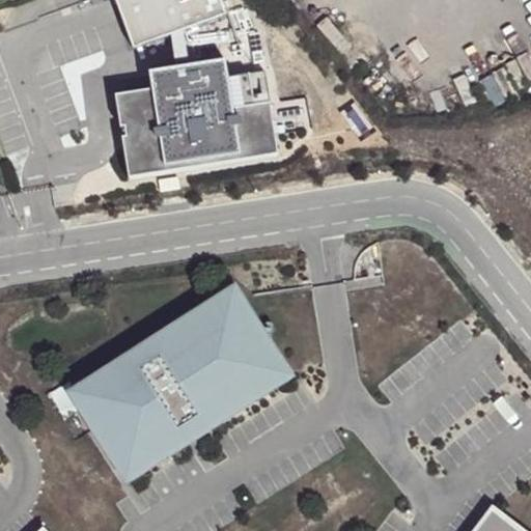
[(182,32),(225,17),(219,0),(115,0),(135,48),(171,35),(182,32)]
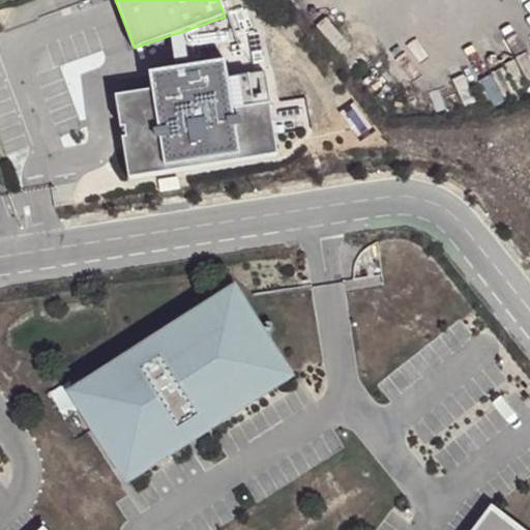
[(181,32),(171,35),(174,66),(183,64),(181,32)]
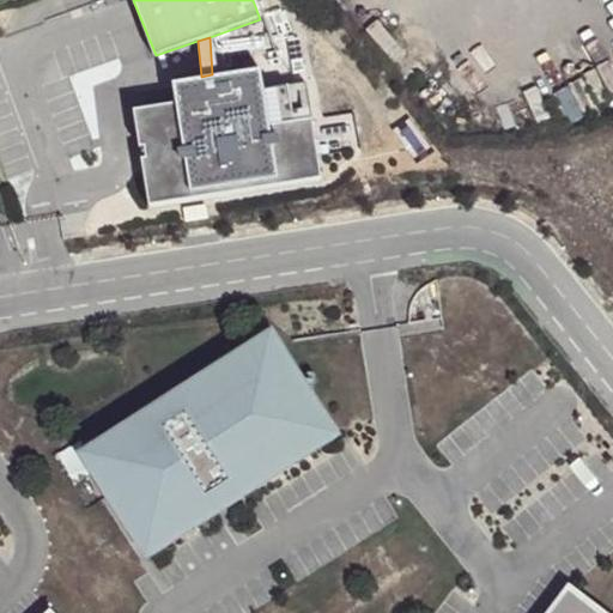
[(201,77),(174,80),(178,101),(131,109),(137,145),(140,145),(143,156),(138,157),(146,204),(317,176),(308,117),(289,120),(283,84),(259,87),(255,67),(212,74),(201,77)]
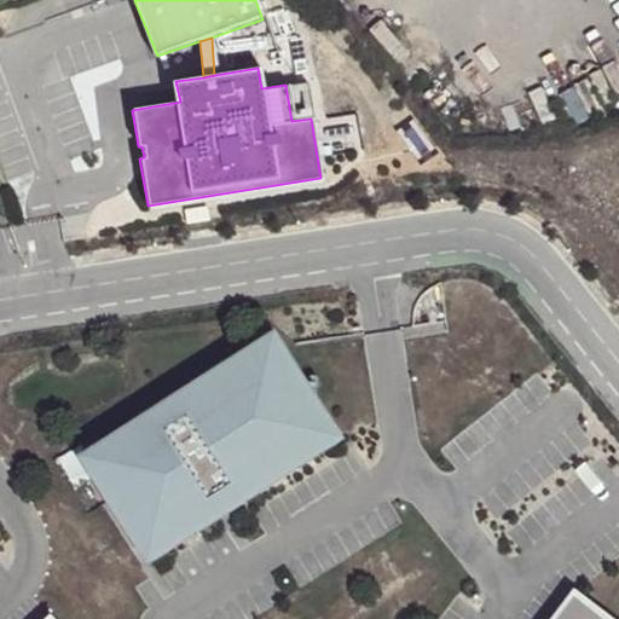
[(305,81),(285,85),(291,121),(311,119),(305,81)]
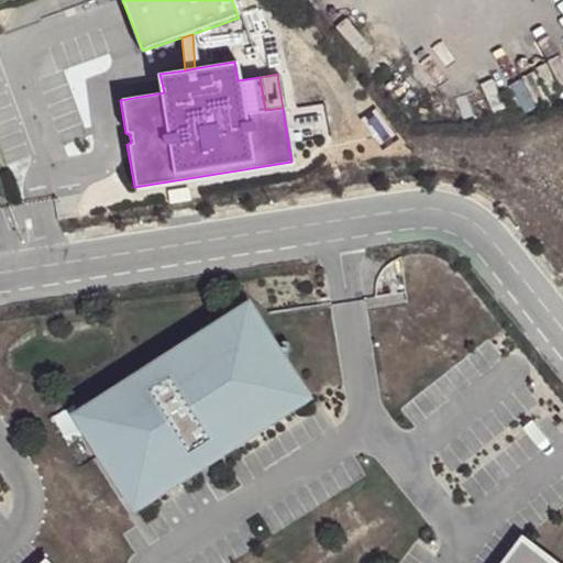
[(246,312),(83,418),(135,500),(192,463),(187,455),(211,440),(218,448),(299,395),(246,312)]
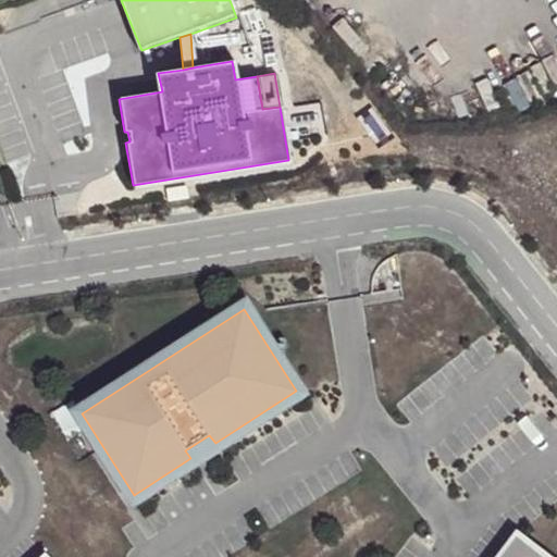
[(510,556),(519,547),(514,543),(502,556),(510,556)]
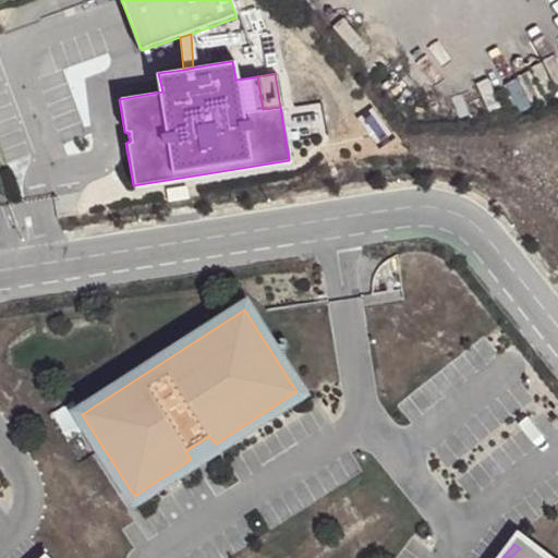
[(533,557),(520,548),(511,557),(533,557)]
